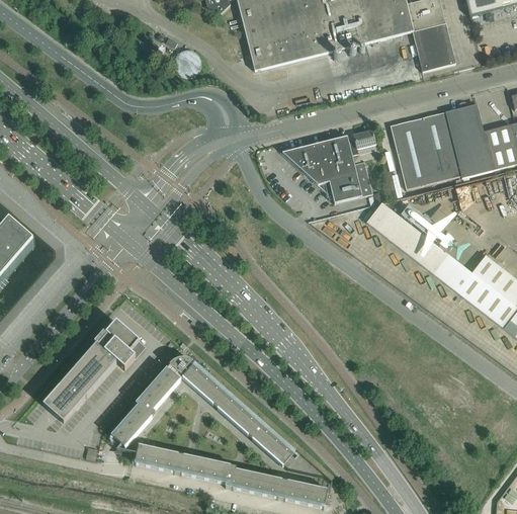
[(204,0),(206,8),(220,11),(229,2),(229,0),(236,0),(254,70),(411,30),(421,71),(454,62),(439,0),(414,0),(406,2),(405,0),(204,0)]
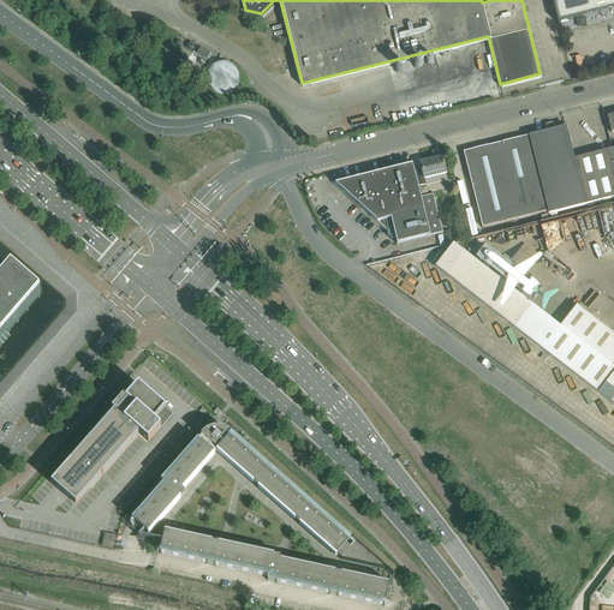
[(552,0),(556,18),(613,4),(613,0),(552,0)]
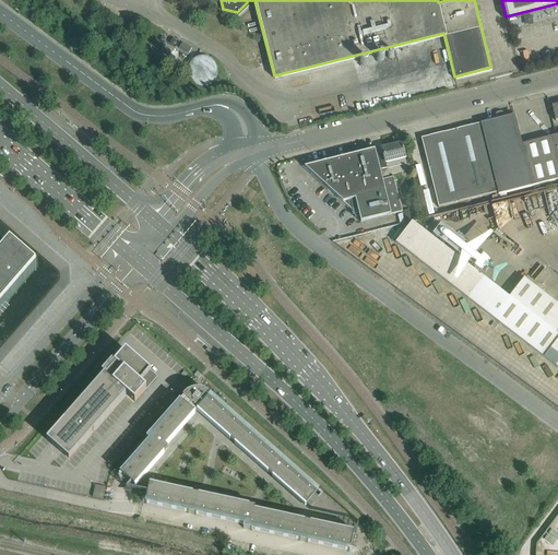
[(187,50),(190,45),(181,38),(178,44),(187,50)]
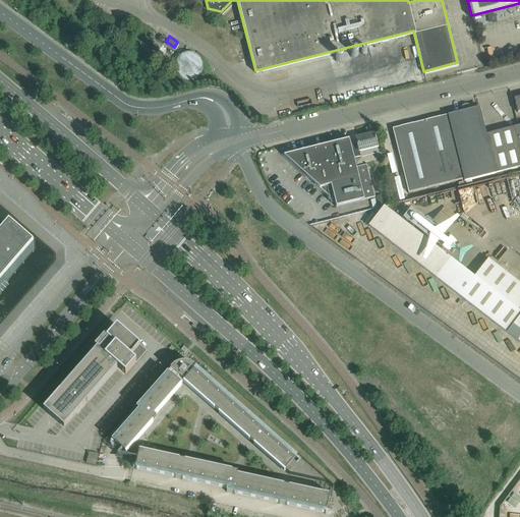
[(519,163),(519,154),(513,124),(485,131),(478,104),(470,106),(468,103),(467,103),(465,102),(464,102),(463,103),(462,104),(461,105),(461,108),(447,112),(446,112),(462,175),(463,175),(463,177),(519,163)]
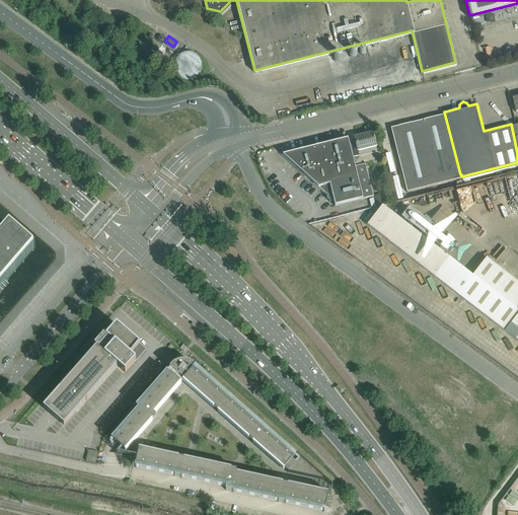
[(460,174),(444,112),(390,125),(405,189),(460,174)]
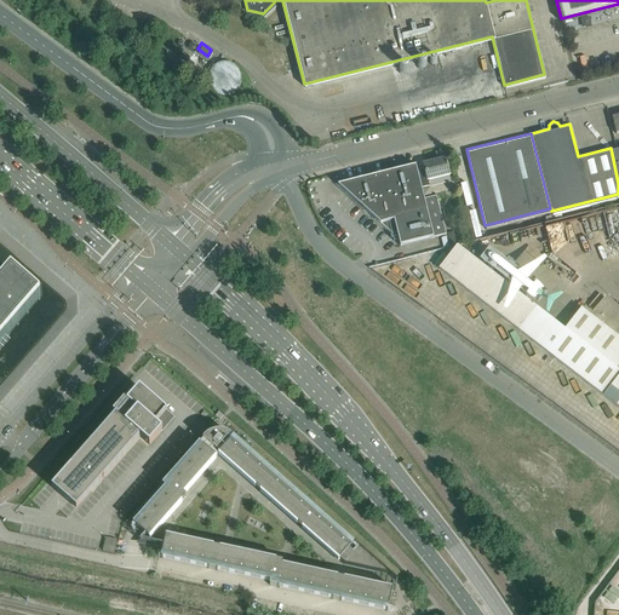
[(447,172),(443,155),(422,160),(423,165),(417,166),(420,183),(429,182),(427,177),(447,172)]
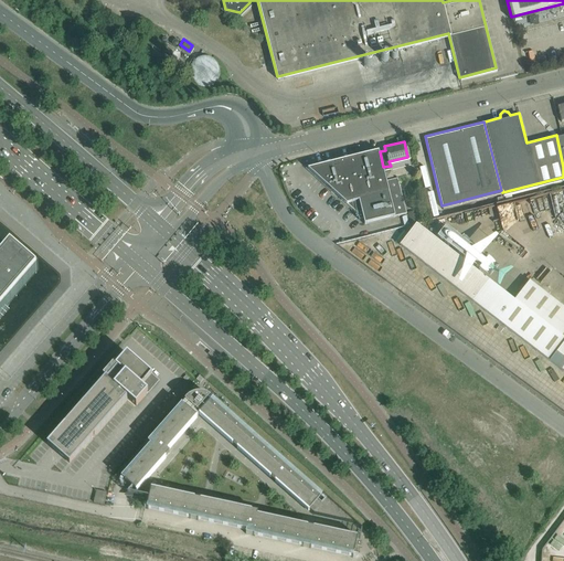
[(404,209),(396,177),(385,179),(383,168),(383,167),(380,151),(379,152),(378,148),(307,166),(344,200),(358,197),(363,220),(404,209)]
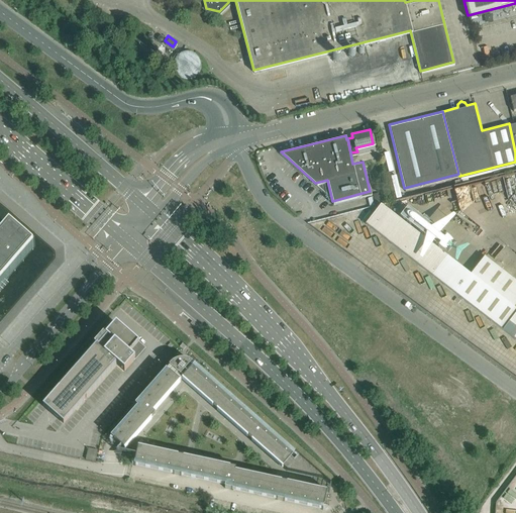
[(0,283),(32,245),(8,224),(0,233),(0,283)]
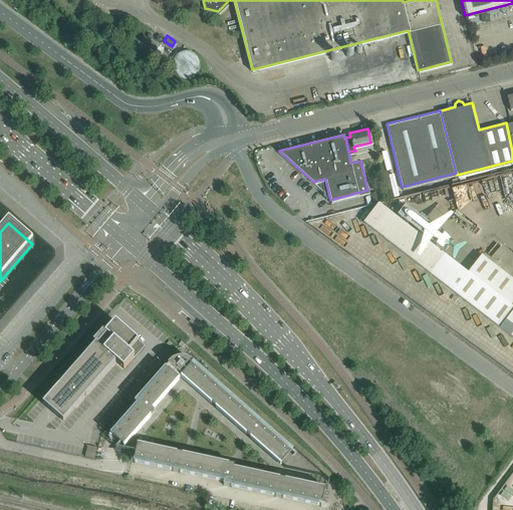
[(512,277),(480,253),(467,269),(453,289),(512,335),(512,277)]
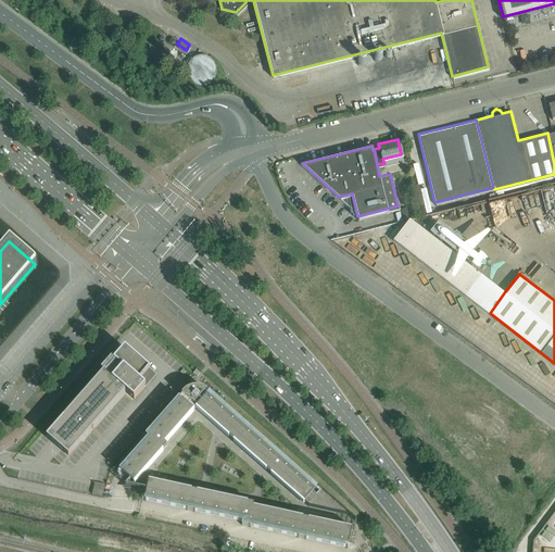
[(67,452),(124,388),(133,396),(144,383),(142,381),(147,377),(142,373),(148,366),(149,365),(124,343),(112,356),(103,367),(61,415),(46,434),(67,452)]
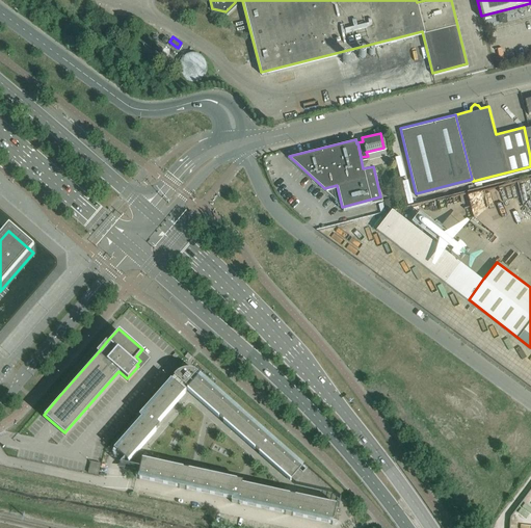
[(184,384),(196,370),(194,369),(191,367),(188,367),(184,367),(181,368),(178,369),(176,371),(173,374),(175,376),(184,384)]
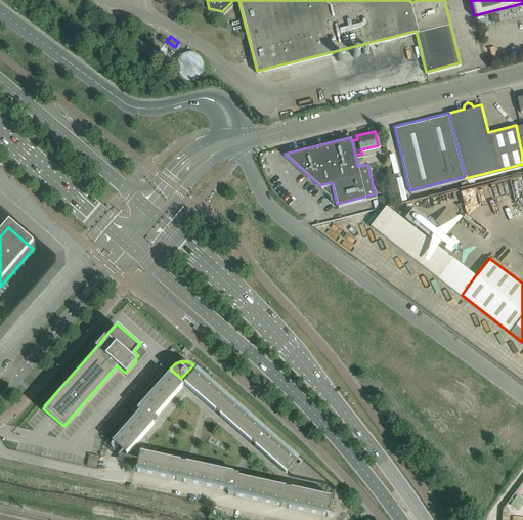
[(194,369),(183,381),(215,408),(225,396),(194,369)]
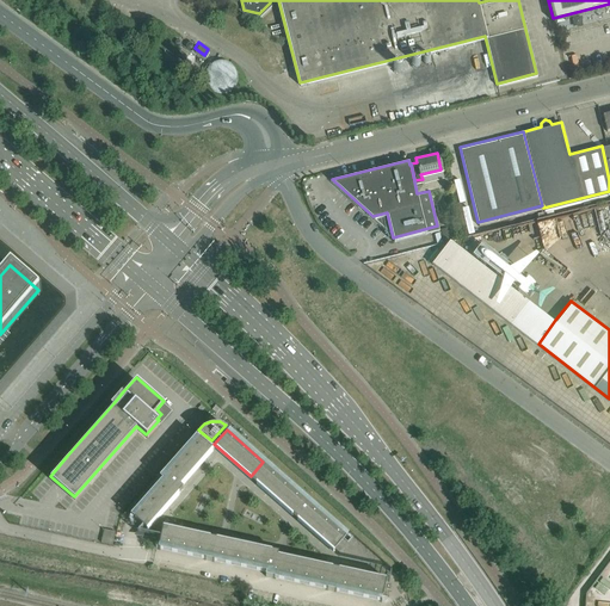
[(183,452),(166,471),(179,483),(196,463),(211,446),(198,434),(183,452)]
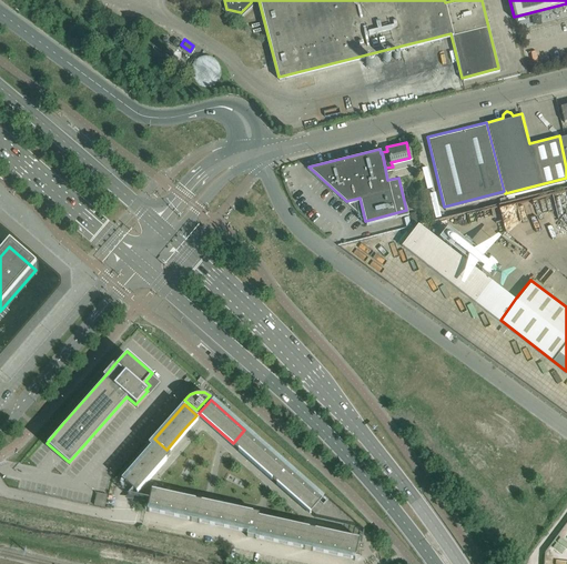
[(249,433),(247,435),(238,446),(271,476),(283,463),(249,433)]
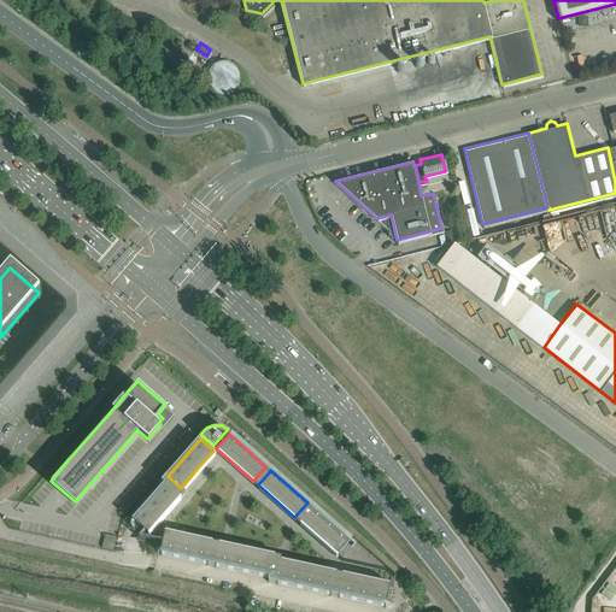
[(165,483),(133,519),(142,528),(147,531),(179,495),(166,483),(165,483)]
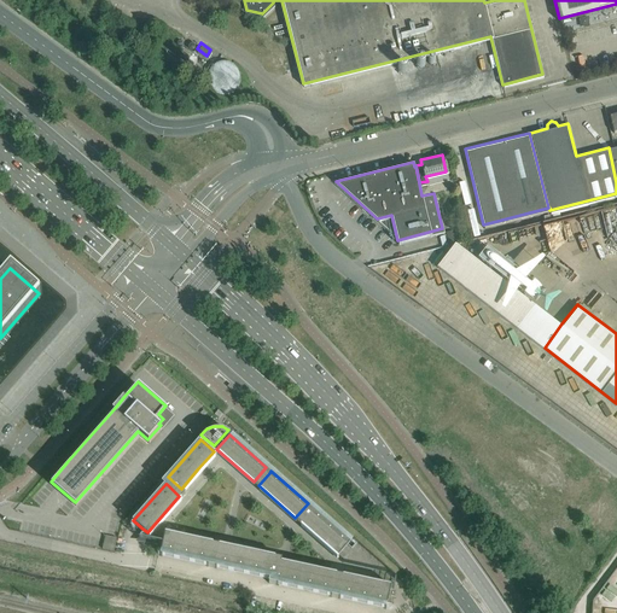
[(312,508),(300,523),(337,555),(349,541),(313,508),(312,508)]
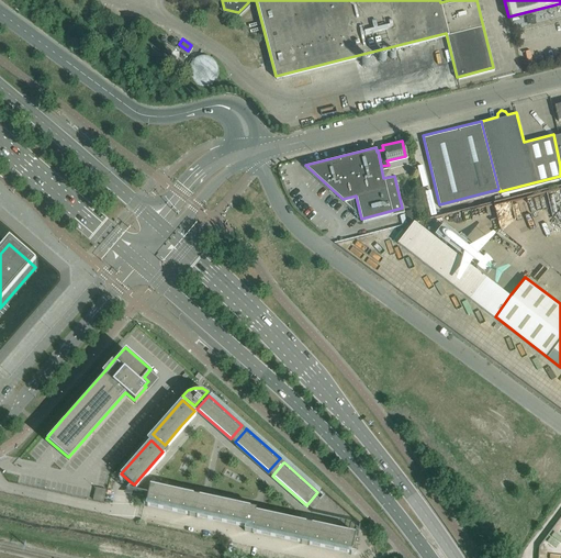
[(102,498),(104,486),(94,483),(91,495),(102,498)]
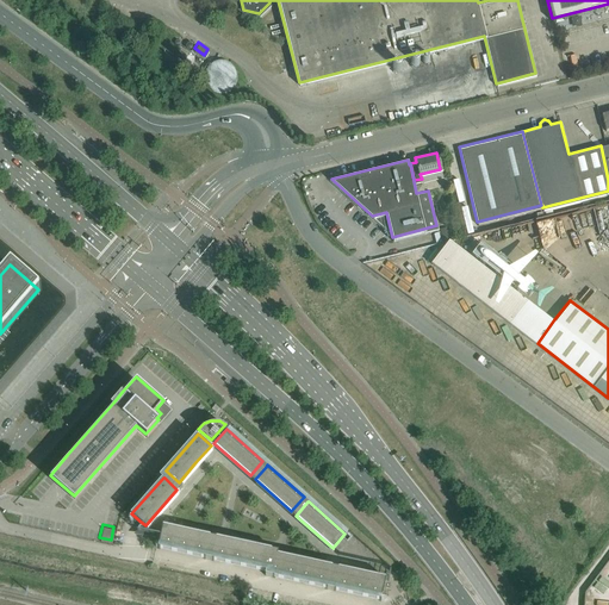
[(159,534),(157,541),(207,553),(212,535),(161,524),(159,534)]
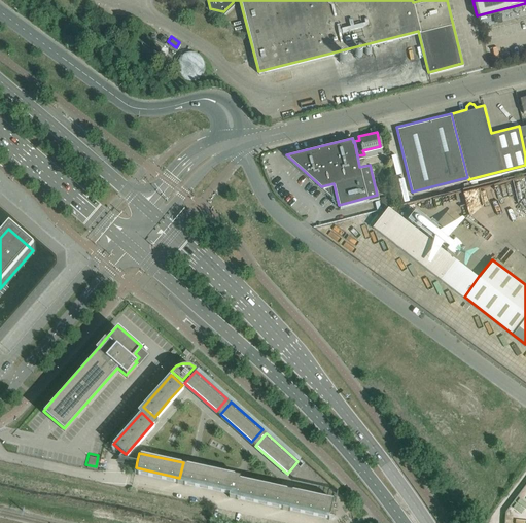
[(337,491),(300,458),(297,461),(287,474),(337,491)]
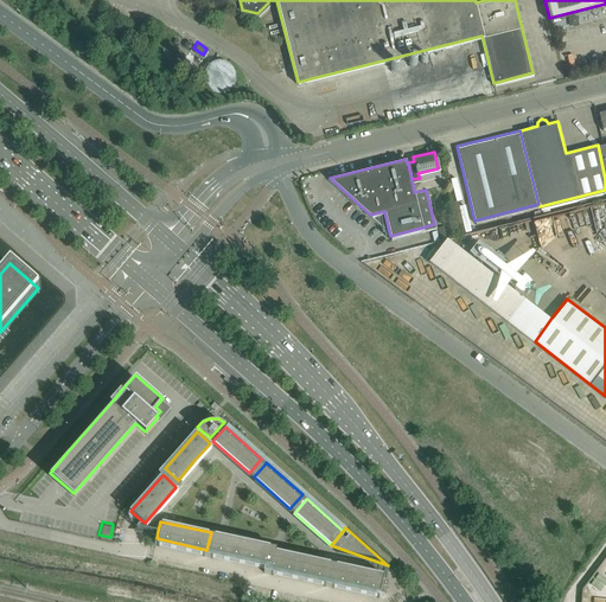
[(267,545),(217,533),(214,551),(217,552),(263,562),(267,545)]
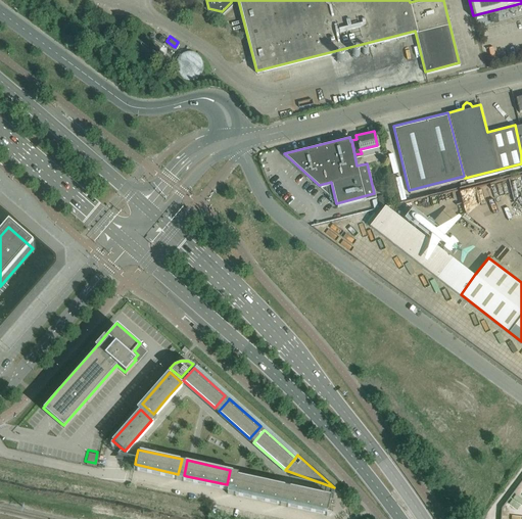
[(521,518),(521,468),(510,485),(504,518),(521,518)]
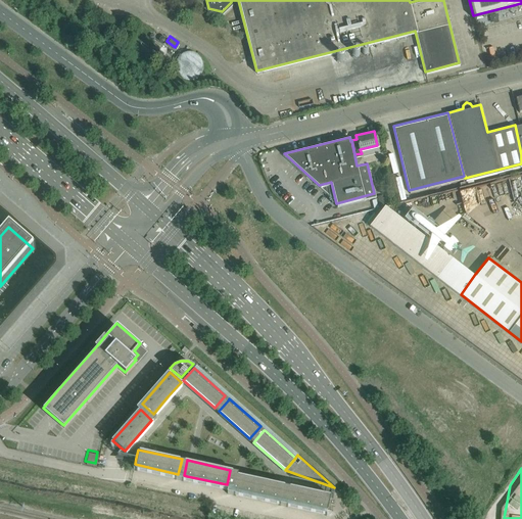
[(280,483),(236,474),(232,488),(277,499),(280,483)]
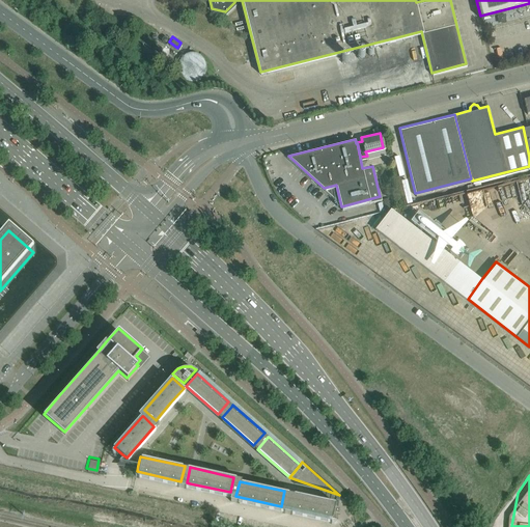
[(334,502),(289,492),(286,507),(317,515),(331,518),(334,505),(334,502)]
